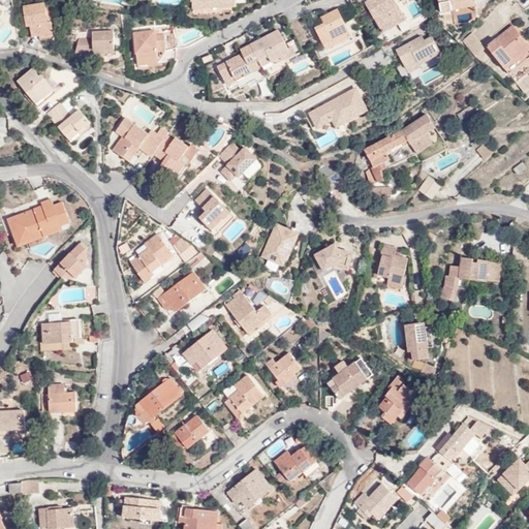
[(395,21),(397,25),(405,20),(393,0),(375,0),(378,4),(369,9),(380,29),(395,21)]
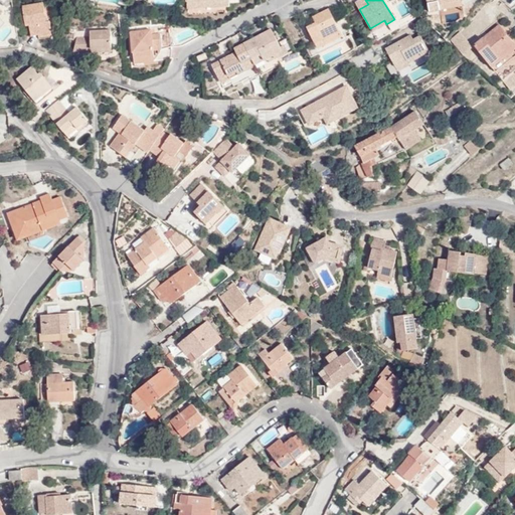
[(427,0),(431,11),(442,9),(441,4),(455,0),(427,0)]
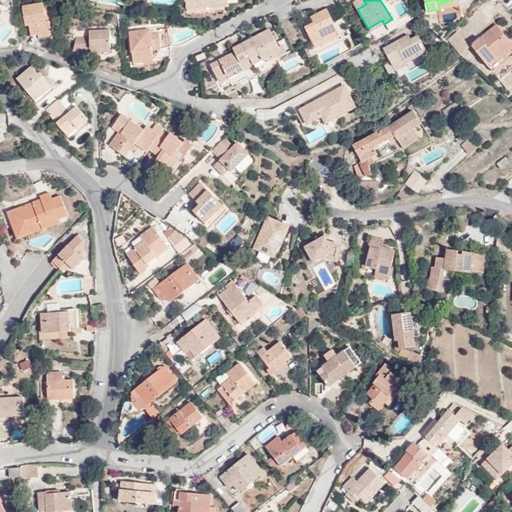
[(452,0),(438,4),(439,9),(460,4),(459,1),(458,0),(452,0)]
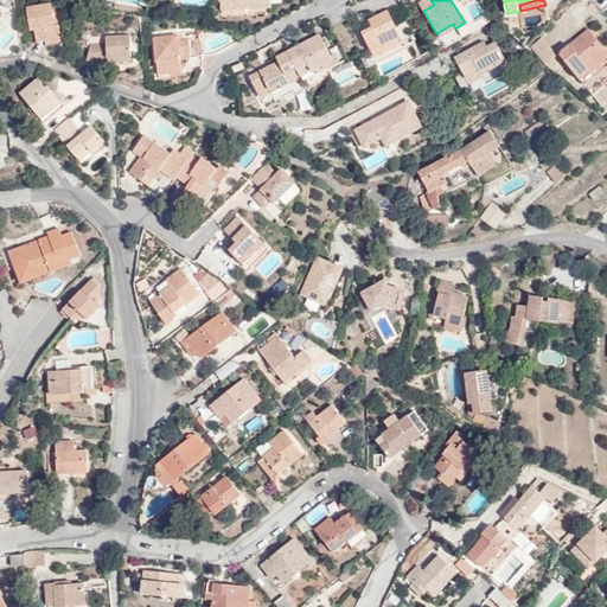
[(34,40),(44,38),(61,36),(58,24),(53,24),(51,2),(25,5),(29,29),(33,27),(34,40)]
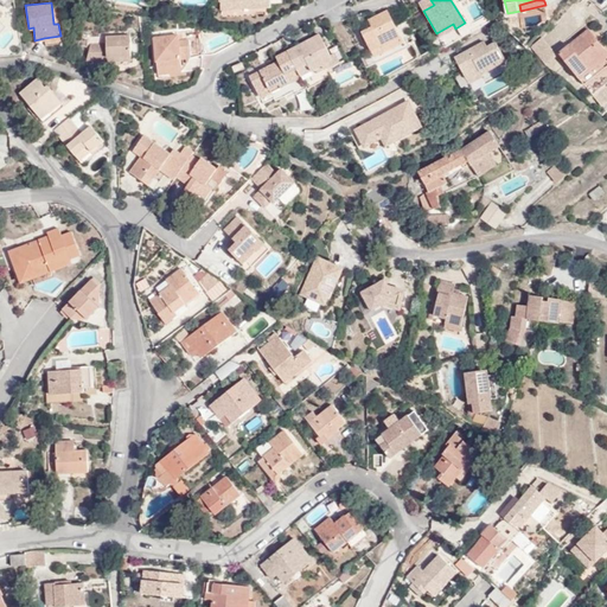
[(381,45),(401,36),(388,11),(369,20),(372,27),(362,32),(375,57),(383,52),(381,45)]
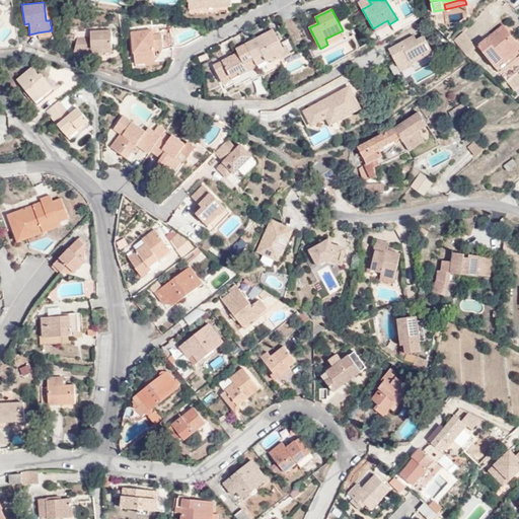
[(375,32),(389,24),(387,20),(373,28),(375,32)]
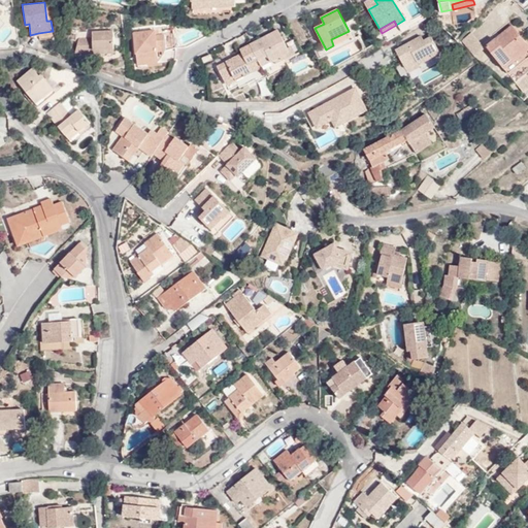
[(513,25),(507,29),(513,35),(518,31),(513,25)]
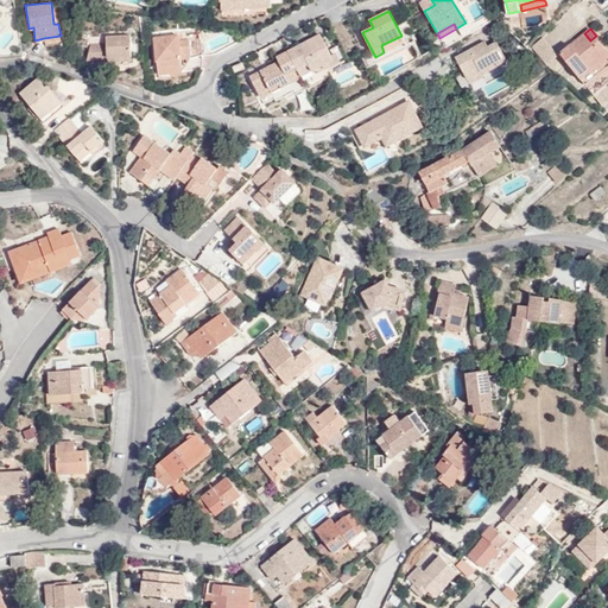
[(87,59),(100,58),(100,56),(132,54),(131,33),(107,35),(107,42),(90,43),(87,59)]
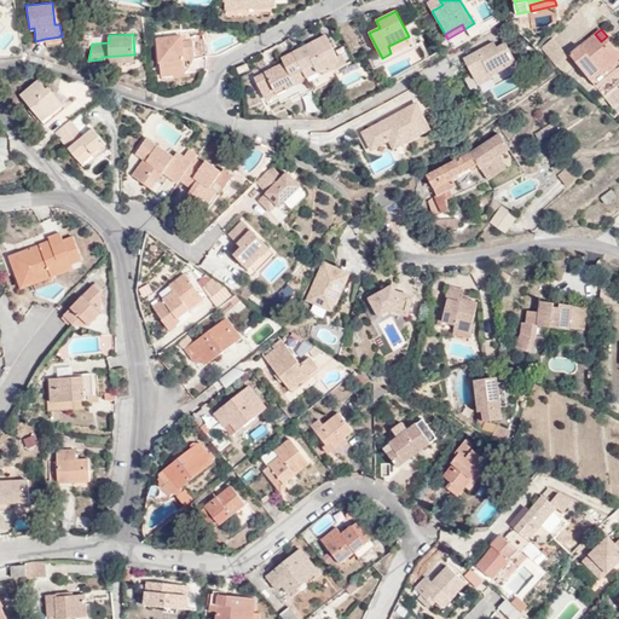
[(184,52),(194,51),(192,39),(183,40),(181,34),(157,35),(161,74),(185,71),(184,58),(184,52)]
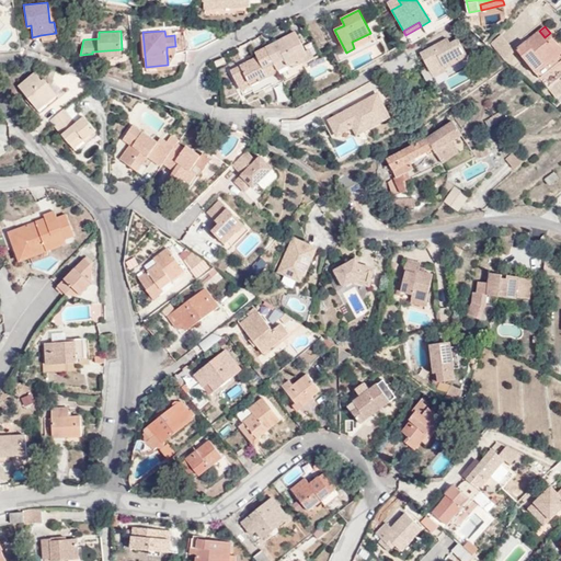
[(545,37),(539,31),(516,49),(541,79),(560,61),(560,46),(550,33),(545,37)]
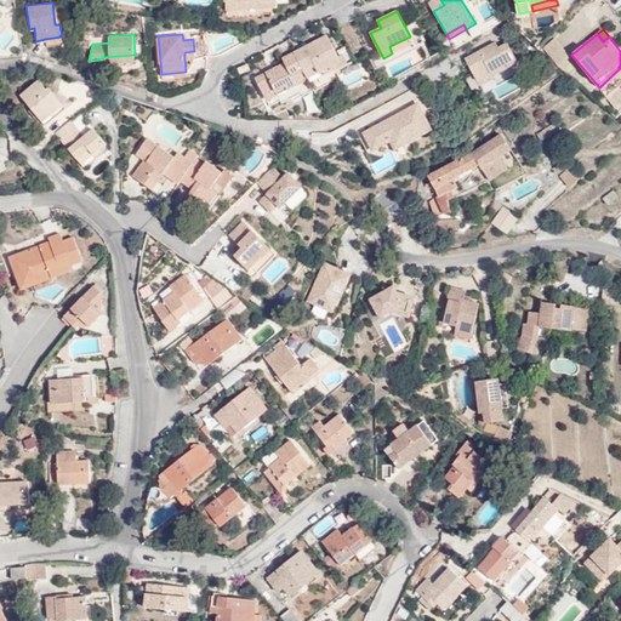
[(284,63),(275,68),(278,72),(272,75),(269,72),(255,79),(265,97),(275,92),(278,96),(297,85),(291,77),(302,70),(303,72),(314,66),(319,73),(340,61),(326,35),(317,41),(318,44),(308,50),(306,46),(283,60),(284,63)]
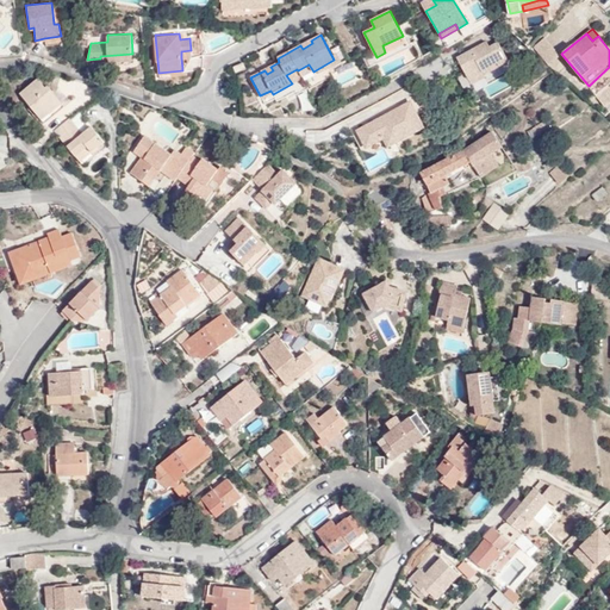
[(405,42),(403,36),(383,45),(385,53),(405,42)]
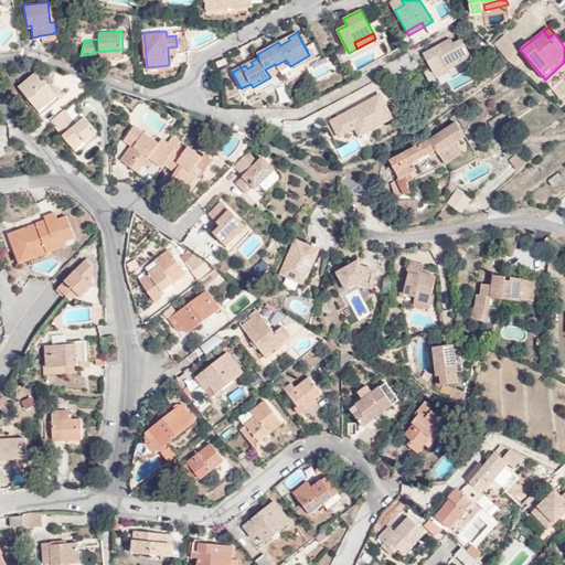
[(493,42),(508,59),(518,51),(504,33),(493,42)]
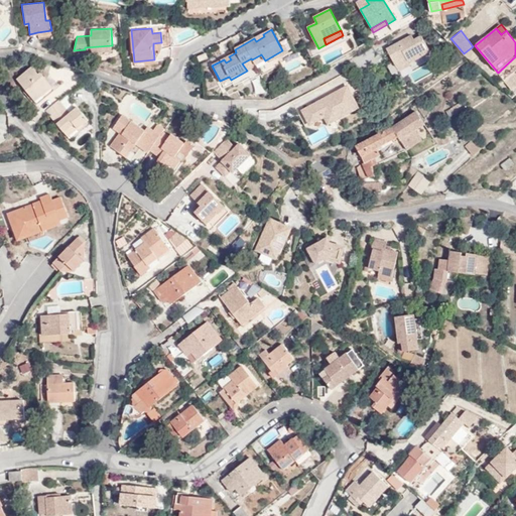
[(411,35),(392,45),(394,50),(389,52),(397,67),(414,57),(416,59),(430,52),(421,35),(414,39),(411,35)]
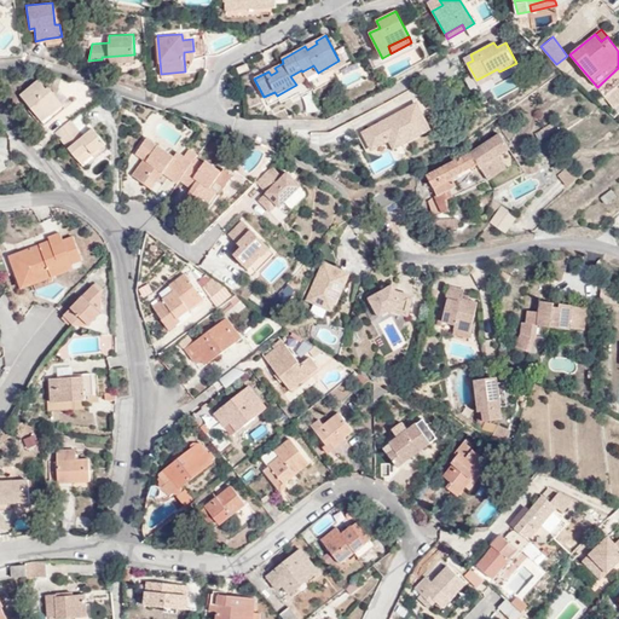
[(248,69),(246,63),(237,68),(239,74),(248,69)]
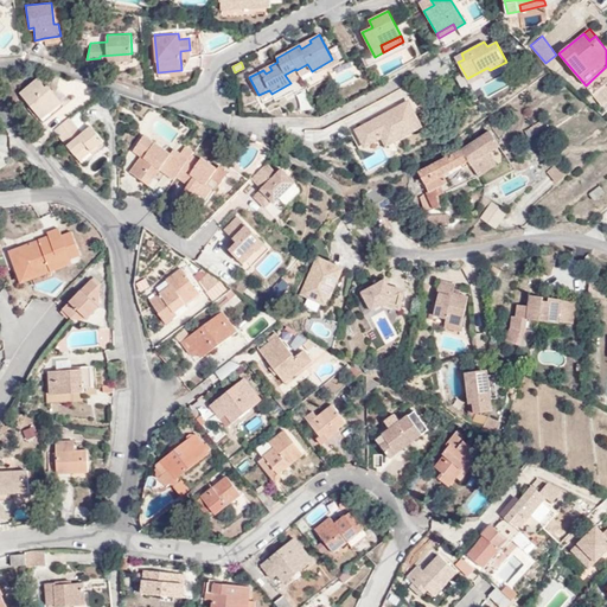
[(481,74),(490,70),(487,68),(467,78),(470,83),(483,76),(481,74)]
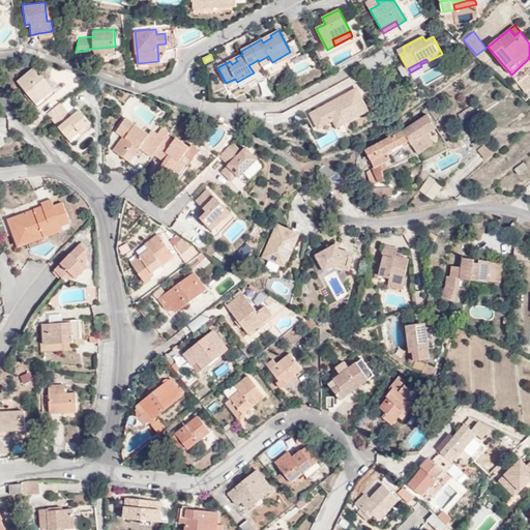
[(262,67),(259,61),(258,60),(248,65),(254,72),(262,67)]
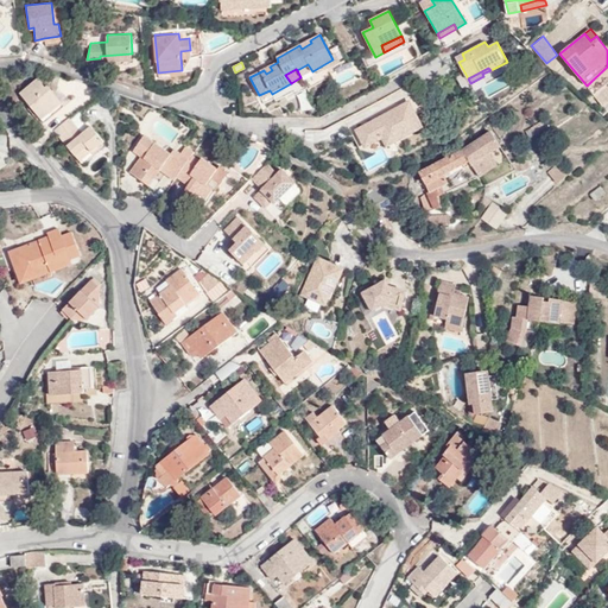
[(35,112),(42,120),(62,103),(48,86),(46,88),(38,80),(20,94),(31,107),(36,103),(39,108),(35,112)]
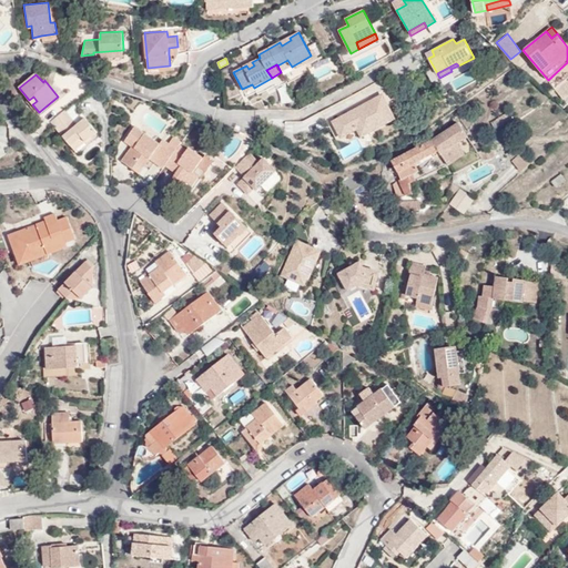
[(567,94),(567,81),(567,80),(556,89),(564,98),(567,94)]
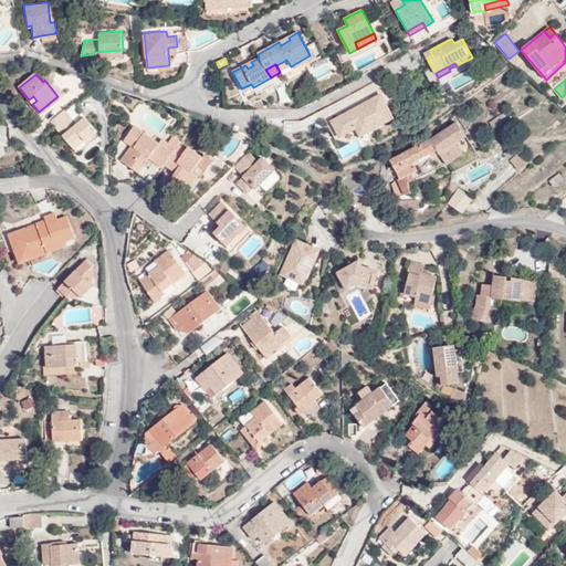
[(386,105),(398,98),(391,88),(380,94),(386,105)]
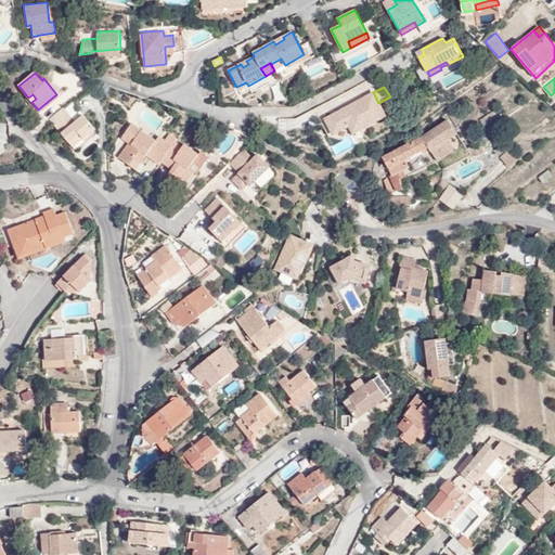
[(382,108),(378,103),(373,92),(363,98),(362,95),(324,117),(333,132),(347,124),(352,133),(361,128),(360,126),(374,118),(372,114),(382,108)]
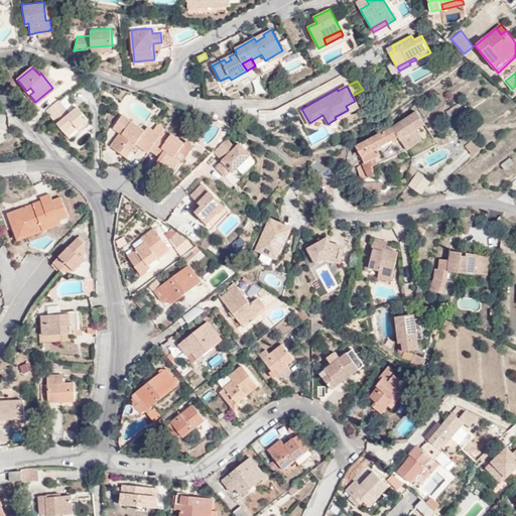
[(52,88),(35,102),(38,105),(55,91),(52,88)]
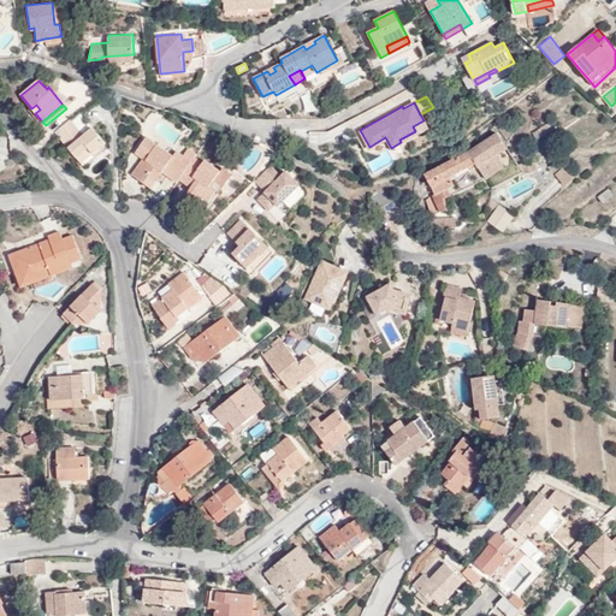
[(81,114),(71,122),(78,130),(83,136),(93,129),(81,114)]
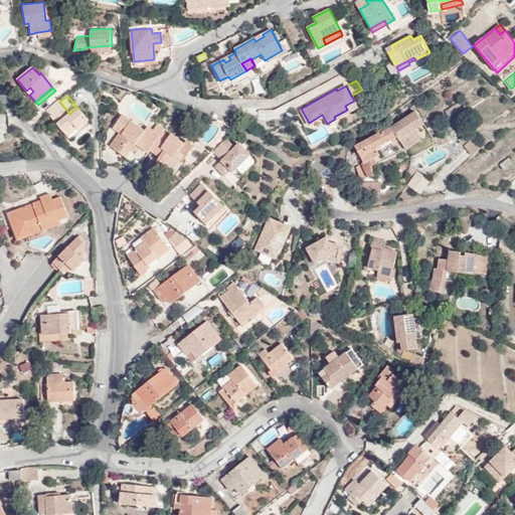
[(46,111),(64,133),(74,124),(78,129),(89,121),(77,108),(69,114),(66,117),(62,112),(65,109),(59,102),(59,101),(46,111)]
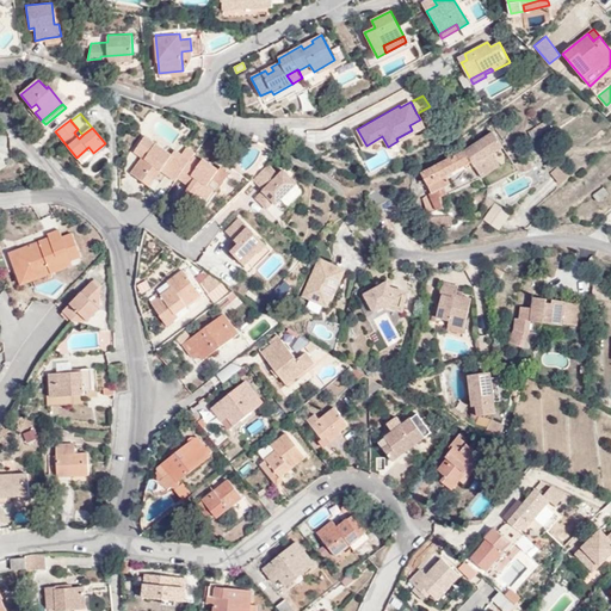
[(424,127),(420,119),(409,125),(412,130),(396,139),(397,141),(424,127)]
